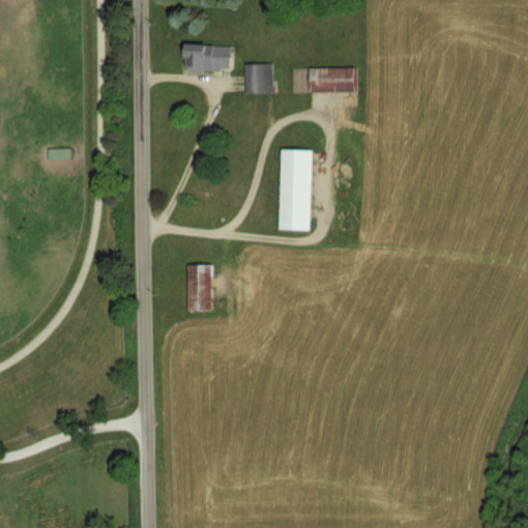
[(229,46),(184,47),(185,72),(230,71),(229,46)]
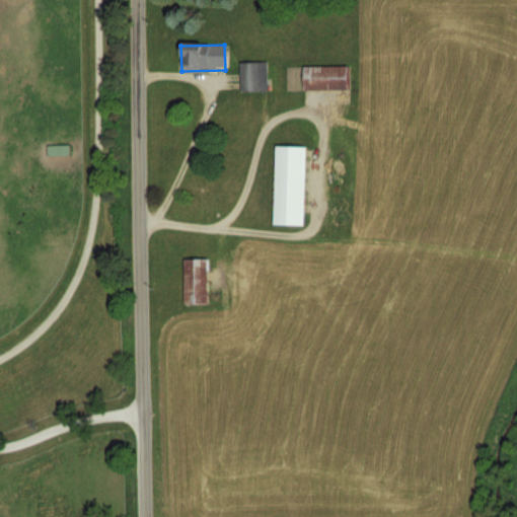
[(266,63),(239,63),(239,92),(266,92),(266,63)]
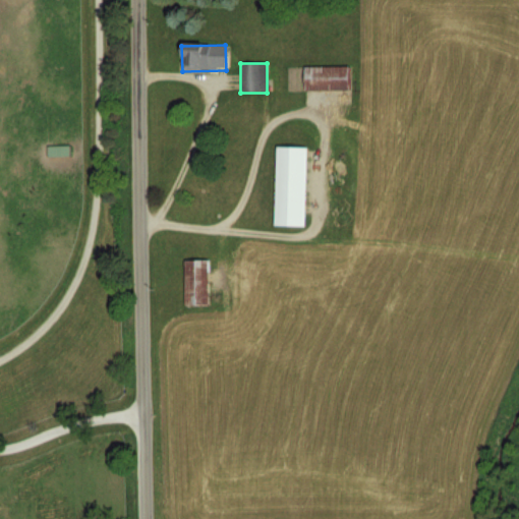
[(303,92),(348,92),(348,67),(303,67),(303,92)]
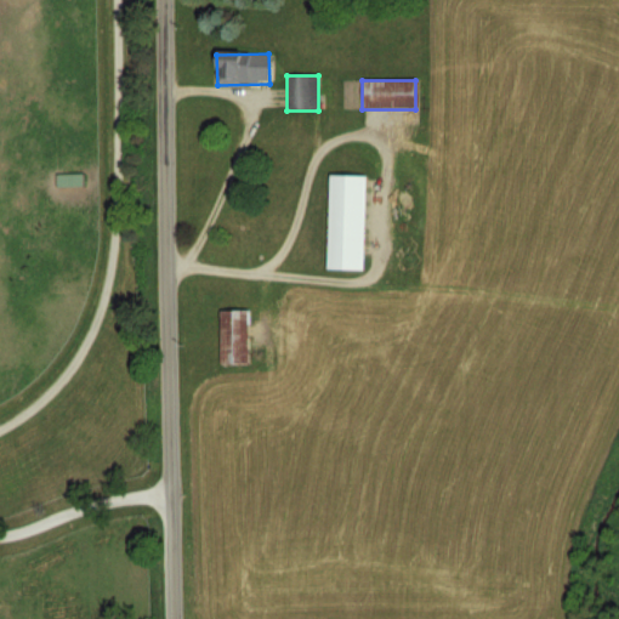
[(81,187),(81,175),(55,175),(55,187),(81,187)]
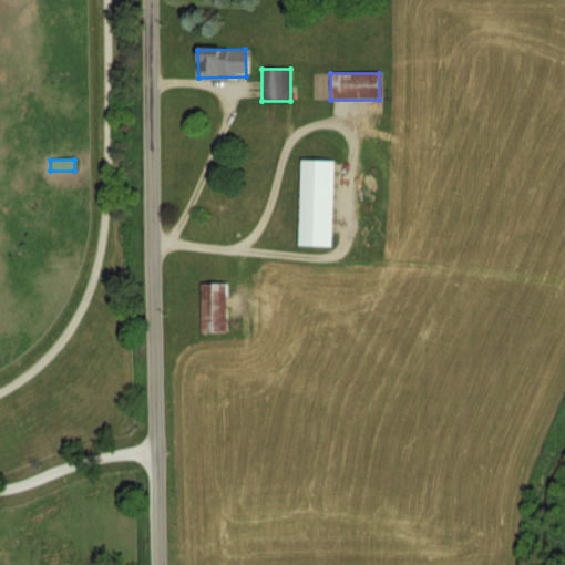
[(299,247),(332,247),(334,162),(299,161),(299,247)]
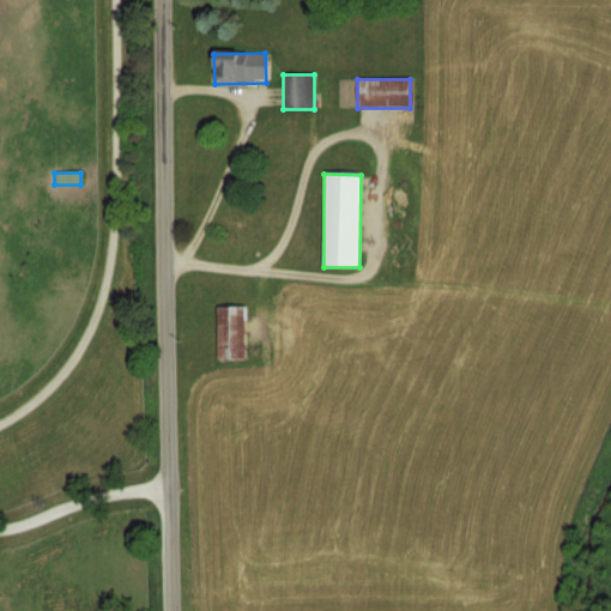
[(217,360),(246,360),(246,307),(217,307),(217,360)]
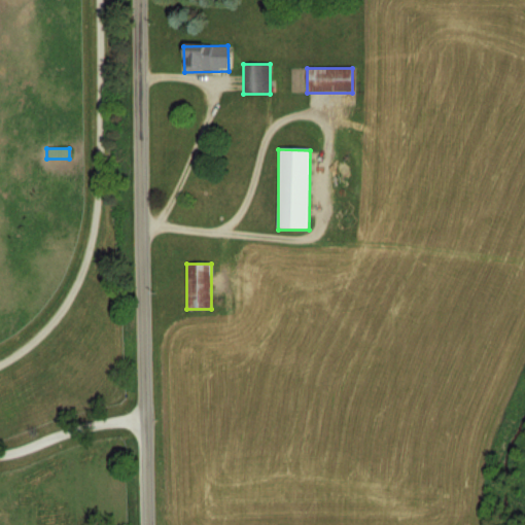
All buildings are outlined.
